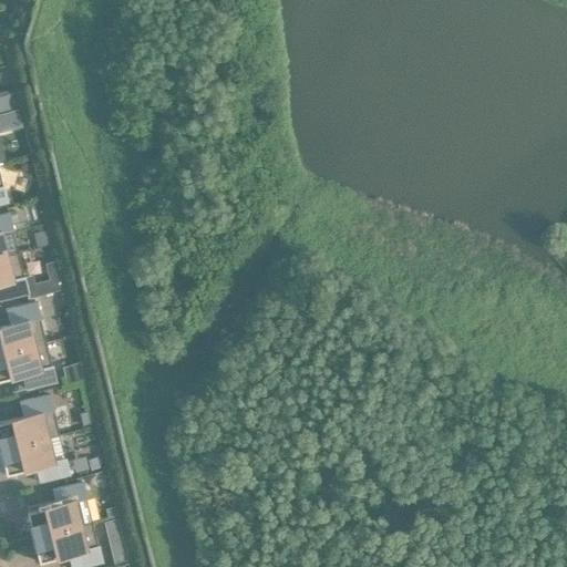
[(12,88),(0,90),(0,110),(17,106),(12,88)]
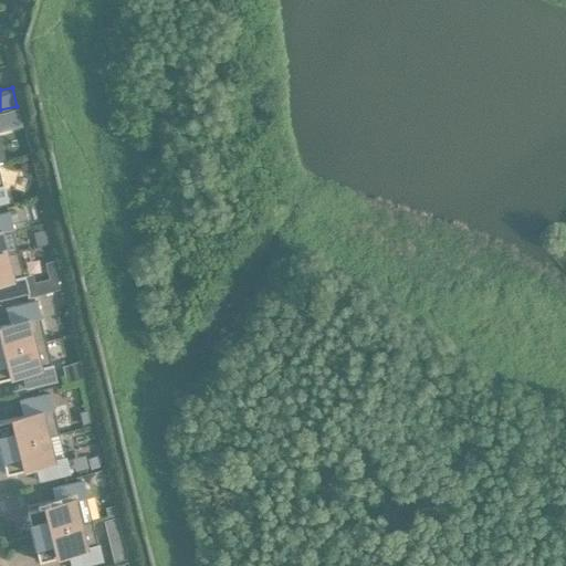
[(0,255),(17,252),(17,251),(7,253),(1,230),(12,228),(8,212),(0,213),(0,255)]
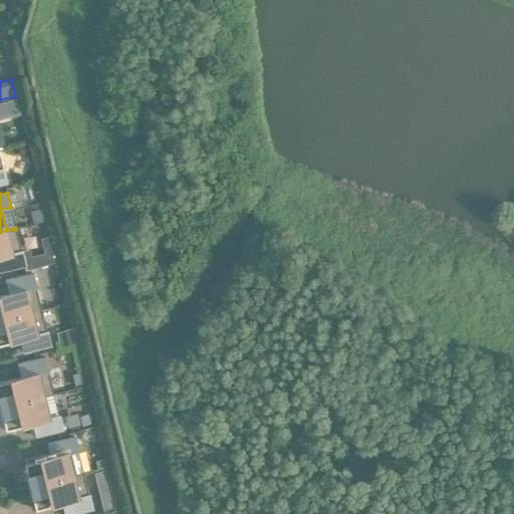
[(20,251),(15,229),(0,232),(0,271),(25,265),(21,250),(20,251)]
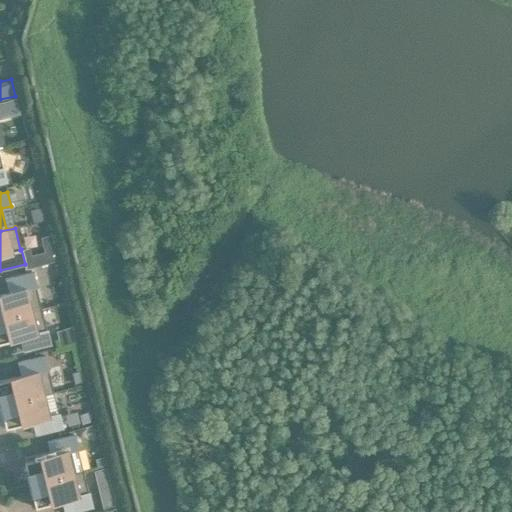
[(42,238),(45,250),(27,254),(29,265),(56,259),(51,236),(42,238)]
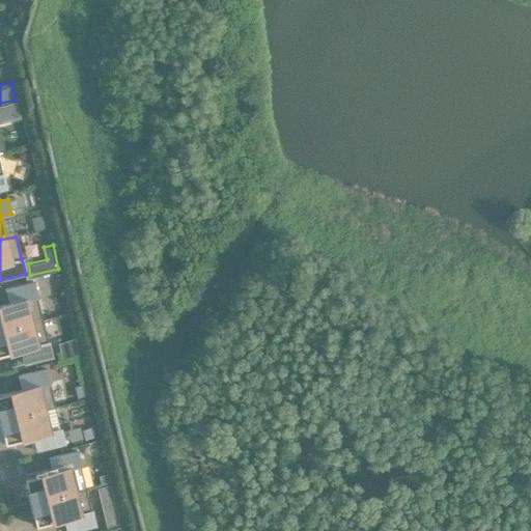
[(6,288),(9,303),(0,304),(0,330),(42,320),(36,298),(37,298),(33,282),(6,288)]
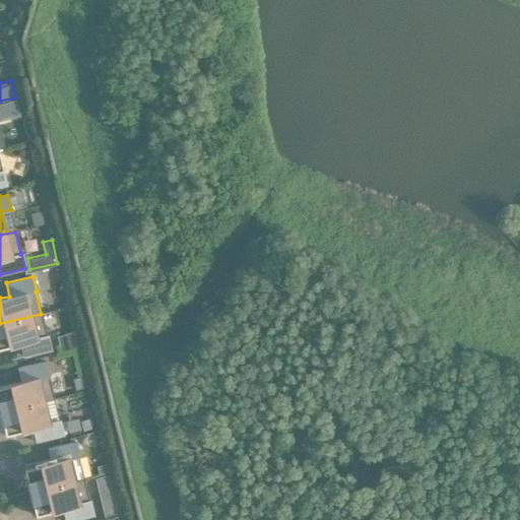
[(46,335),(41,314),(0,323),(0,347),(20,343),(23,356),(51,349),(47,335),(46,335)]
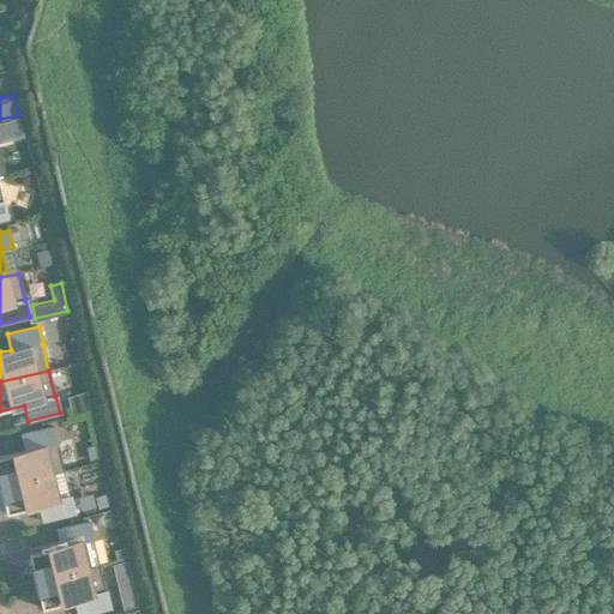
[(85,392),(77,395),(80,413),(90,410),(85,392)]
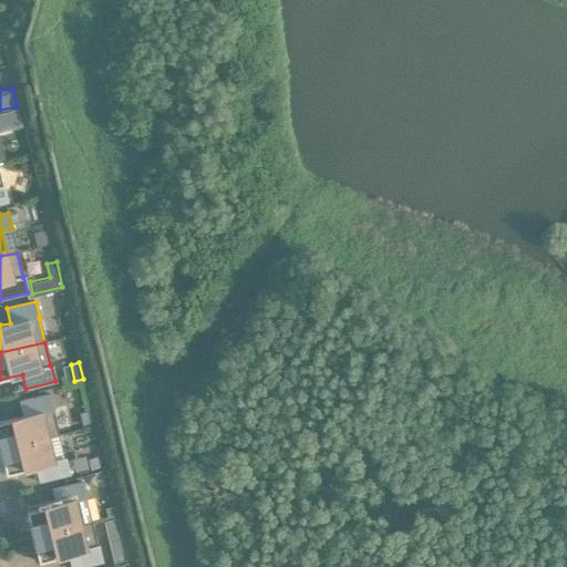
[(23,415),(0,421),(0,447),(58,434),(52,410),(53,410),(49,394),(20,401),(23,415)]
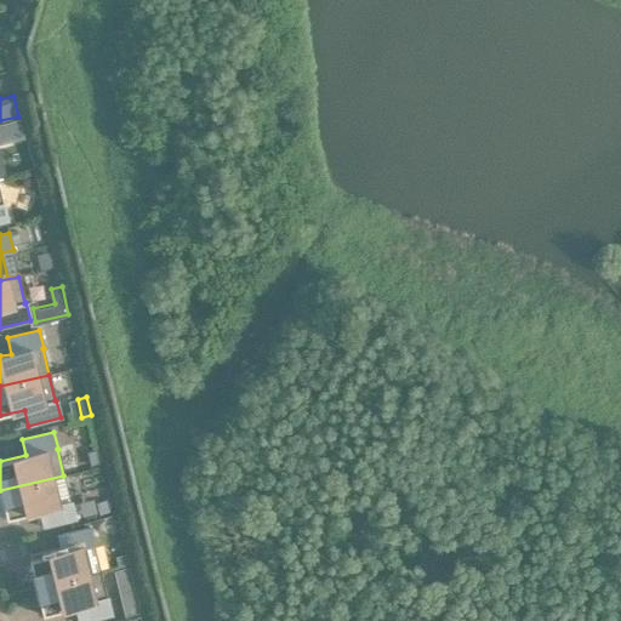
[(97,450),(86,453),(90,466),(101,463),(97,450)]
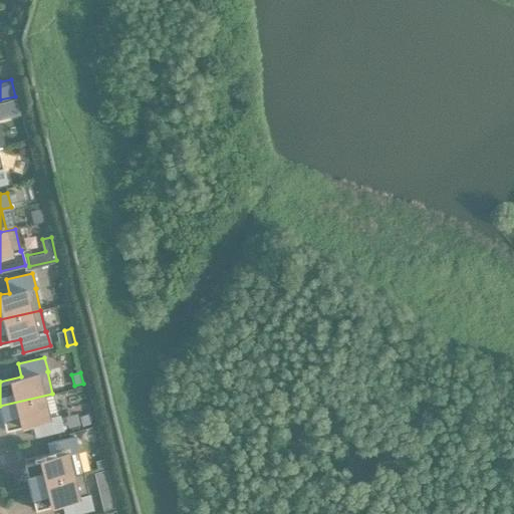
[(52,395),(52,394),(0,406),(0,408),(0,410),(0,426),(4,426),(5,430),(32,423),(35,437),(62,430),(58,416),(49,418),(44,397),(52,395)]
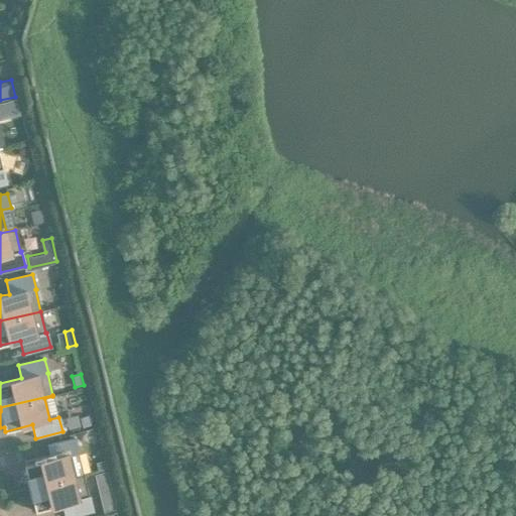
[(88,415),(80,417),(82,427),(91,425),(88,415)]
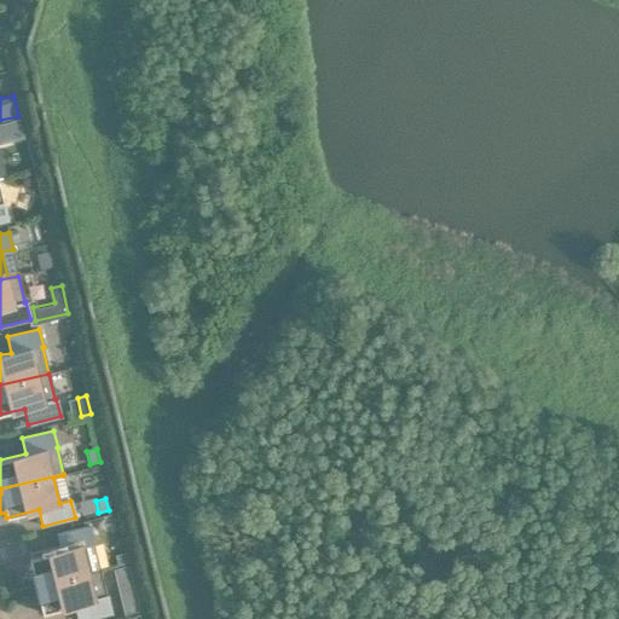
[(99,568),(88,571),(82,547),(93,543),(90,526),(57,533),(62,549),(29,557),(35,585),(99,570),(99,568)]
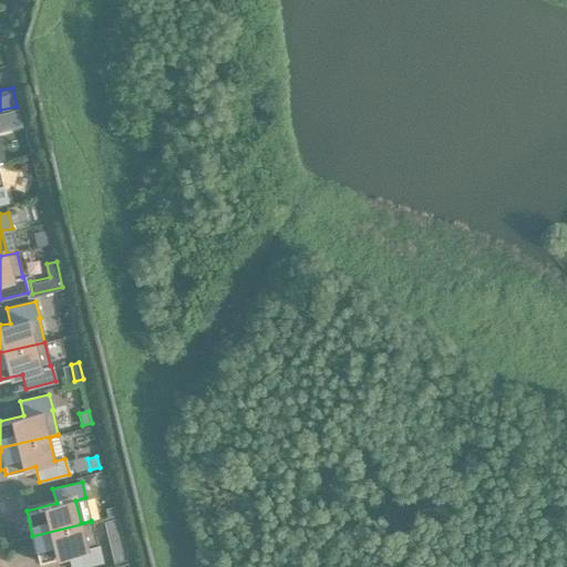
[(98,546),(96,546),(91,522),(32,536),(39,562),(69,554),(71,566),(79,566),(102,562),(98,546)]
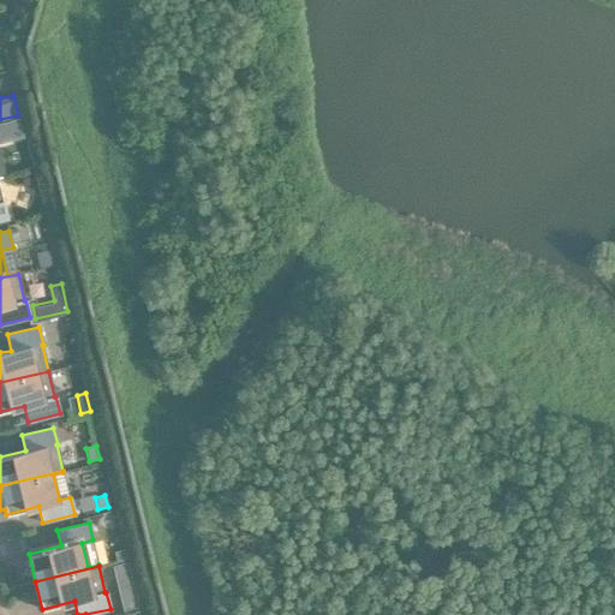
[(135,593),(120,597),(124,611),(138,608),(135,593)]
